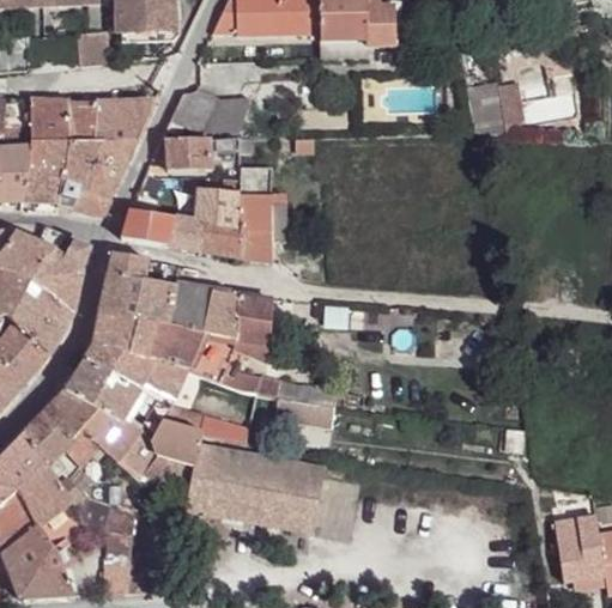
[(117,0),(119,31),(173,30),(171,0),(117,0)]
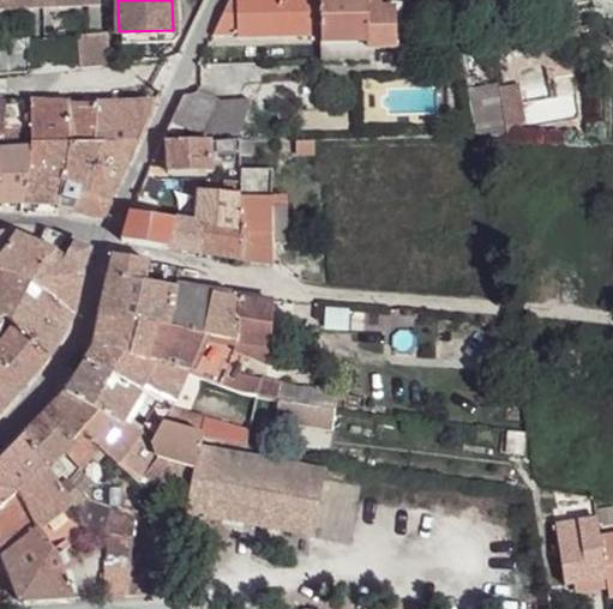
[(211,31),(236,31),(235,0),(226,0),(223,4),(218,13),(211,31)]
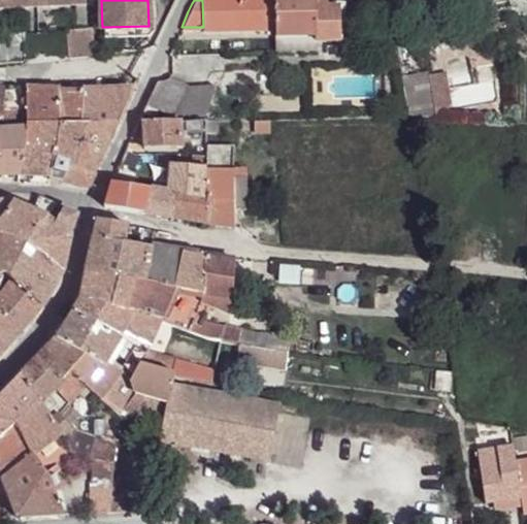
[(202,0),(203,27),(203,29),(276,29),(276,0),(202,0)]
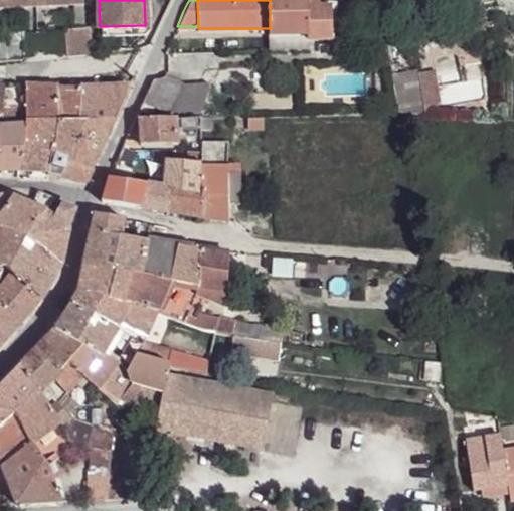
[(270,34),(309,35),(308,7),(307,0),(270,0),(270,28),(270,34)]
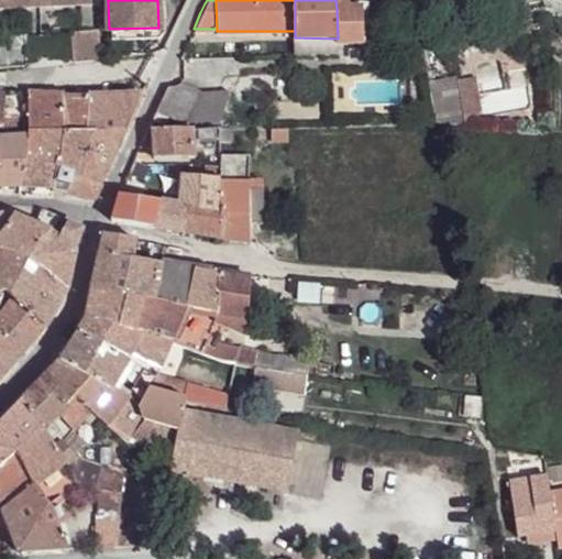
[(349,7),(337,8),(338,39),(338,45),(362,44),(361,7),(349,7)]
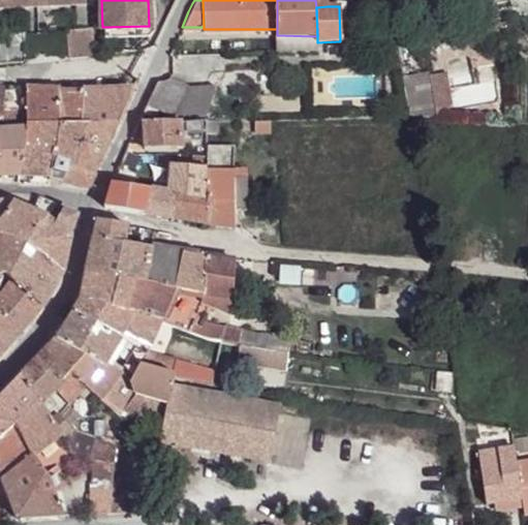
[(66,55),(92,53),(91,27),(65,28),(66,55)]
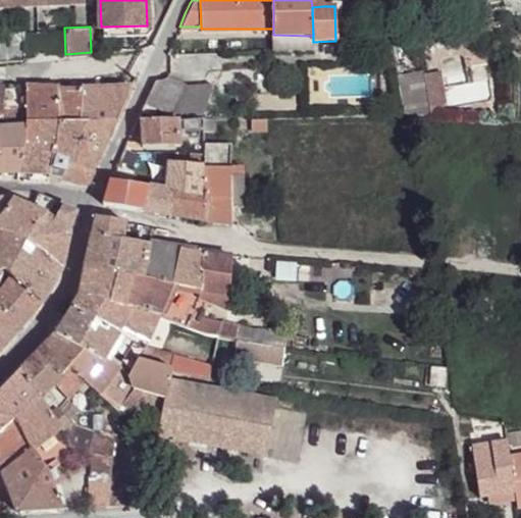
[(22,32),(0,33),(0,61),(24,60),(22,32)]
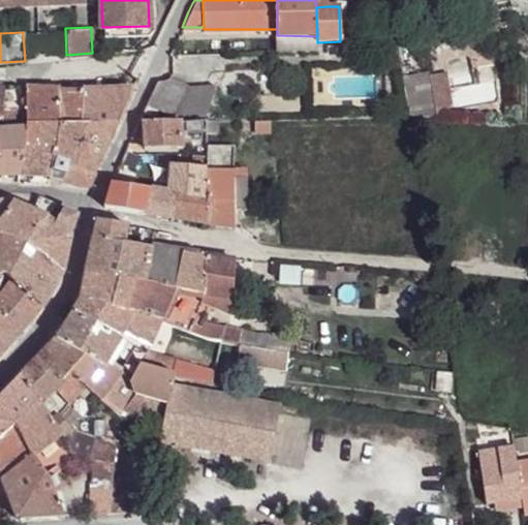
[(317,52),(317,42),(317,36),(277,35),(276,35),(276,52),(317,52)]
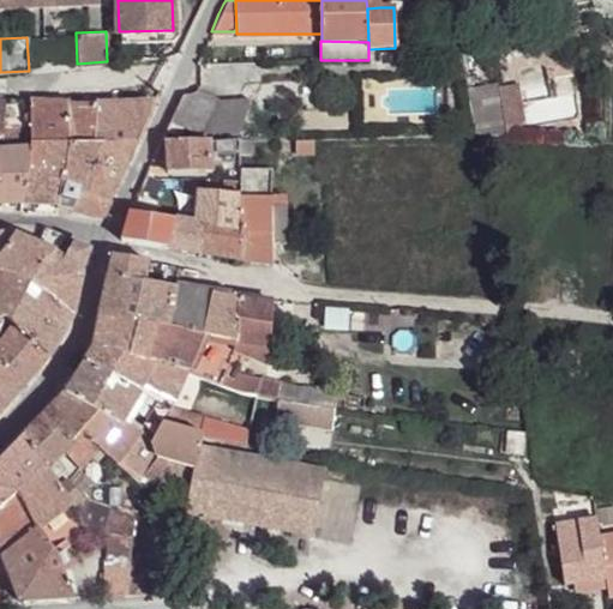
[(452,61),(452,47),(437,47),(438,61),(452,61)]
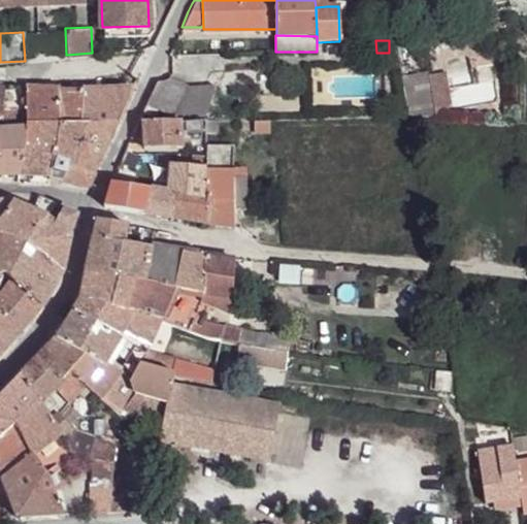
[(426,71),(432,104),(450,102),(445,69),(426,71)]
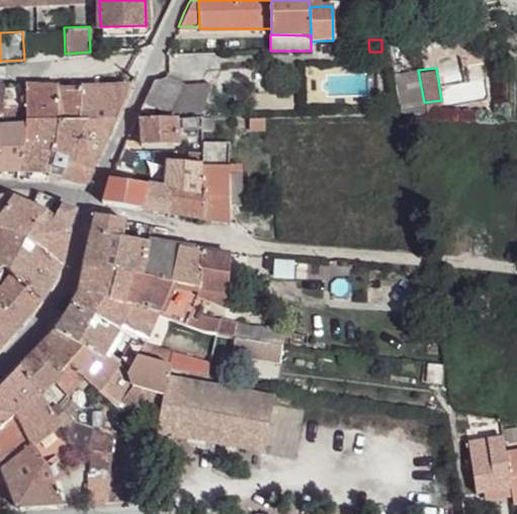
[(418,70),(395,73),(401,111),(402,112),(404,111),(406,111),(425,112),(424,102),(418,70)]
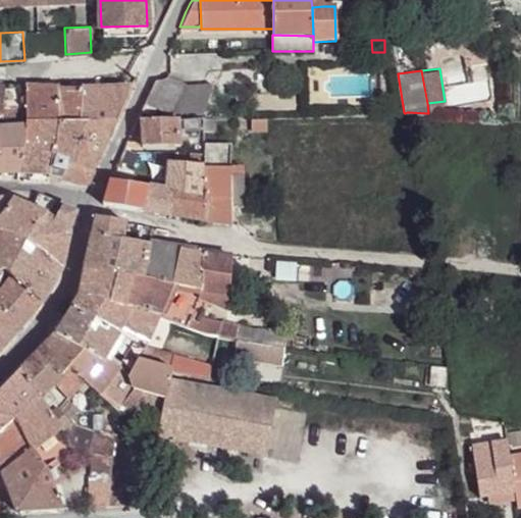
[(183,84),(164,74),(162,76),(154,78),(146,100),(171,111),(183,84)]
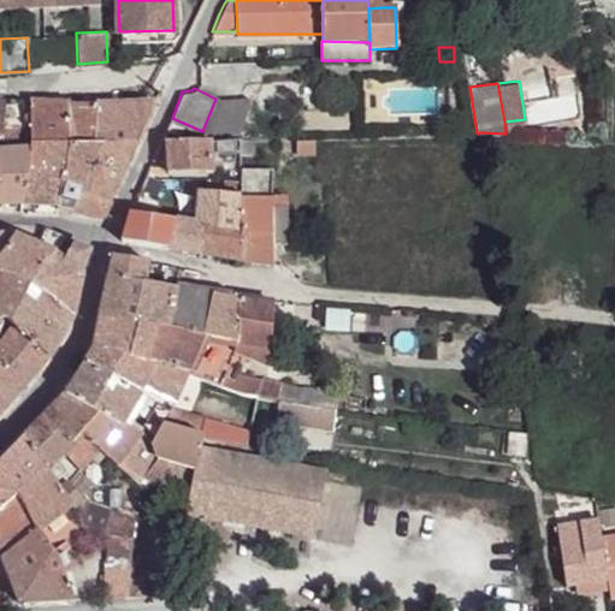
[(237,130),(248,99),(216,99),(202,131),(237,130)]
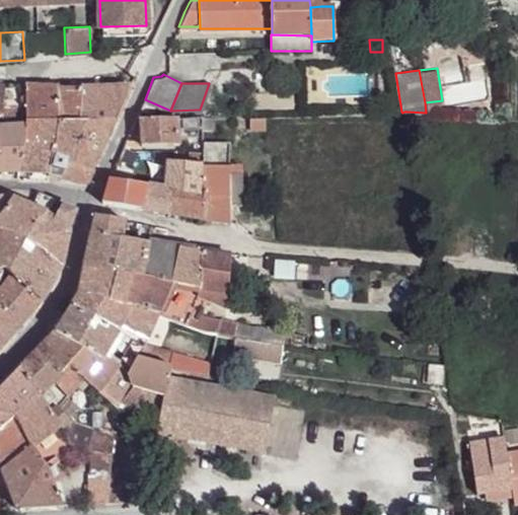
[(3,88),(0,87),(0,118),(0,119),(3,119),(14,120),(26,120),(27,120),(61,121),(89,122),(115,123),(129,87),(25,84),(25,97),(21,97),(21,84),(6,84),(5,96),(3,96),(3,88)]
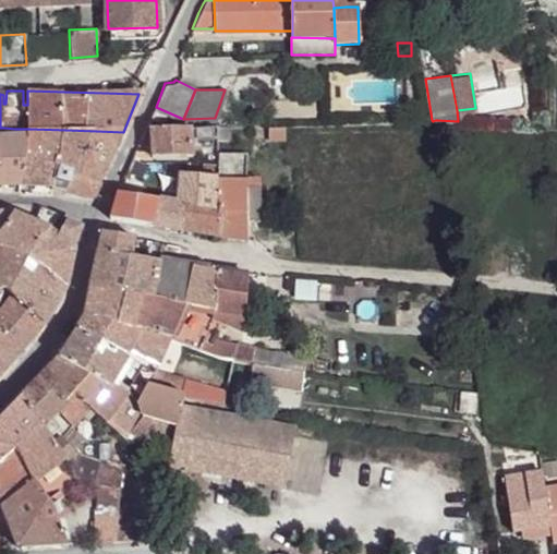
[(217,123),(217,137),(228,137),(228,123),(217,123)]
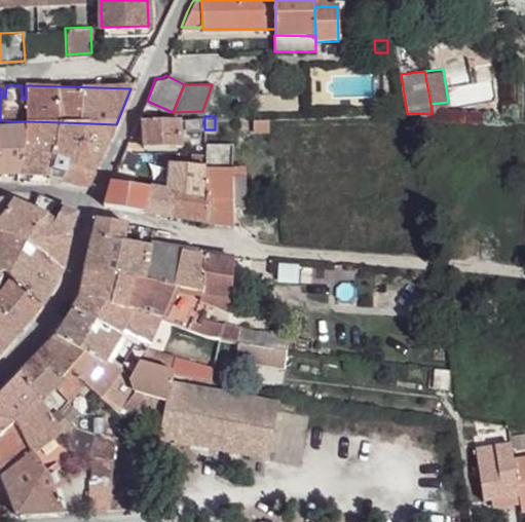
[(143,118),(144,145),(182,145),(180,131),(179,117),(143,118)]
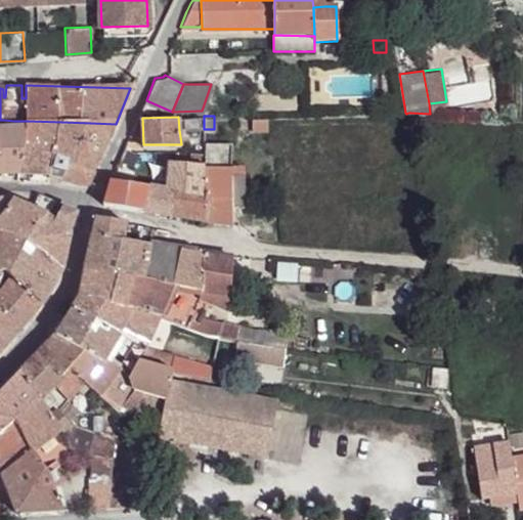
[(199,130),(198,117),(178,117),(179,130),(199,130)]
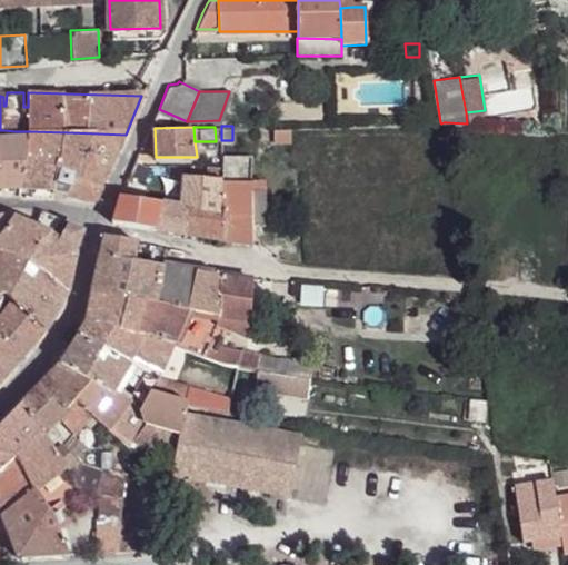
[(273,139),(290,139),(290,129),(273,129),(273,139)]
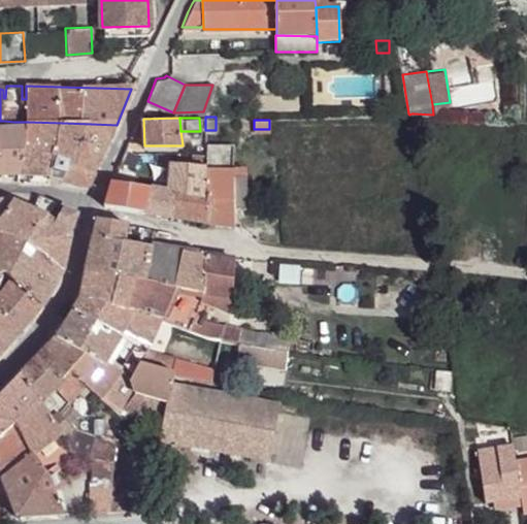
[(62,123),(28,122),(28,128),(18,173),(18,182),(48,185),(50,179),(48,178),(48,175),(62,123)]
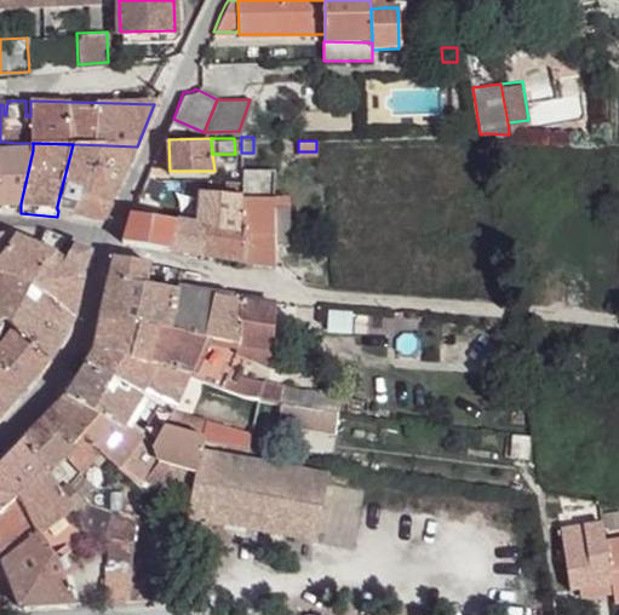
[(107,145),(73,144),(57,206),(57,210),(58,211),(75,213),(107,145)]
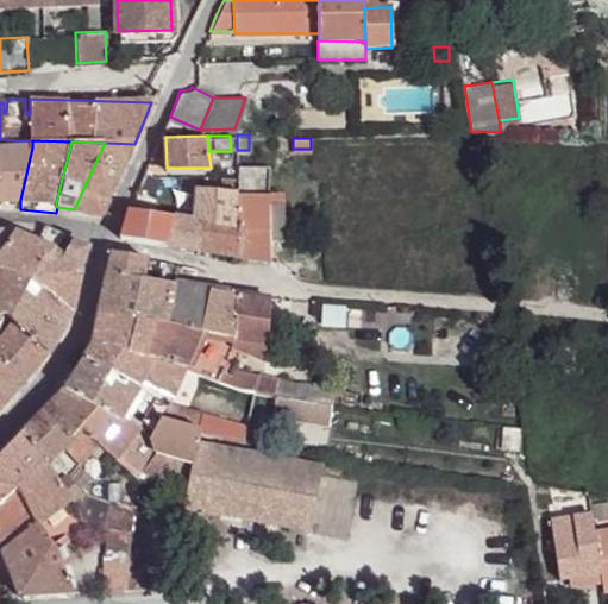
[(135,144),(105,143),(74,209),(102,214),(135,144)]
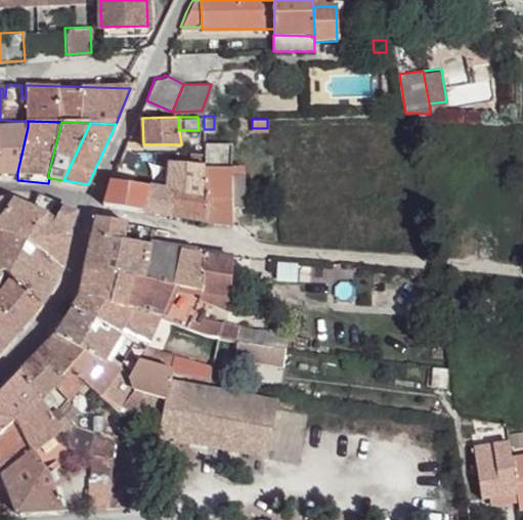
[(0,172),(17,172),(28,127),(0,129),(0,172)]
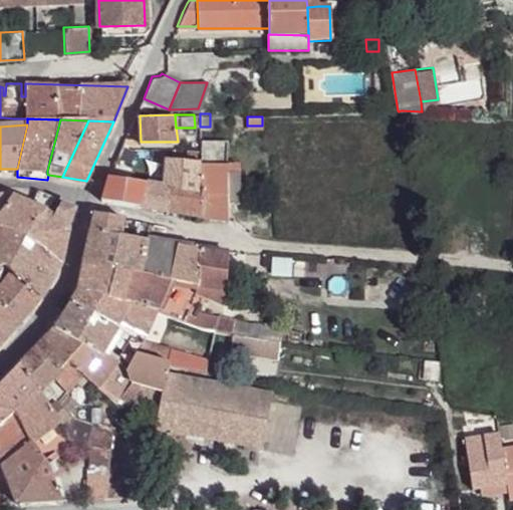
[(228,140),(200,139),(200,147),(200,159),(200,190),(170,188),(170,210),(171,210),(228,217),(228,201),(228,181),(227,161),(228,140)]
